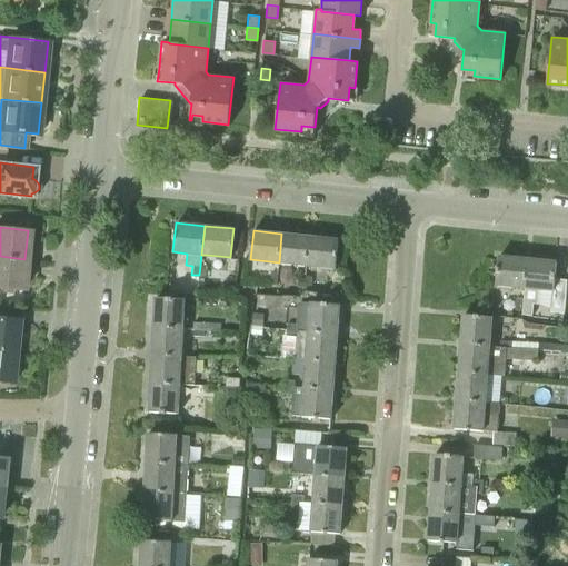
[(281,234),(279,262),(307,265),(309,236),(281,234)]
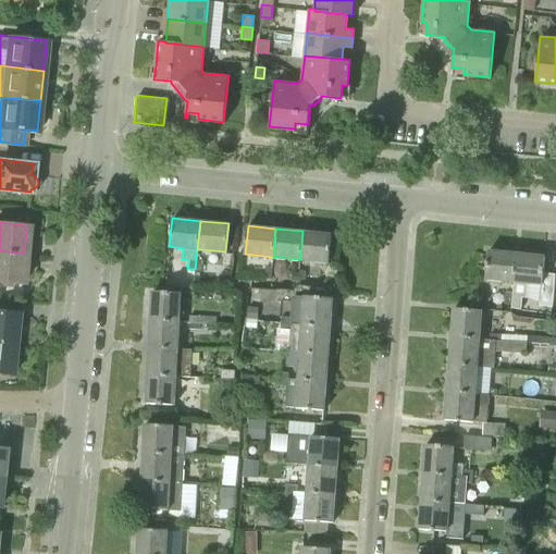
[(303,231),(300,259),(328,262),(330,234),(303,231)]
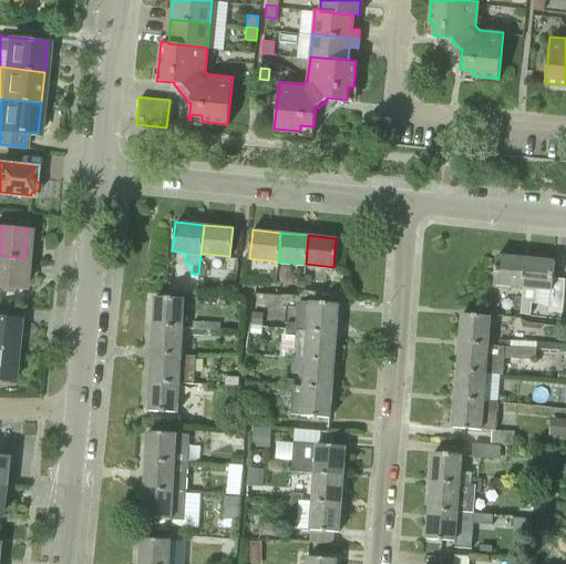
[(24,258),(0,255),(0,285),(22,287),(24,258)]
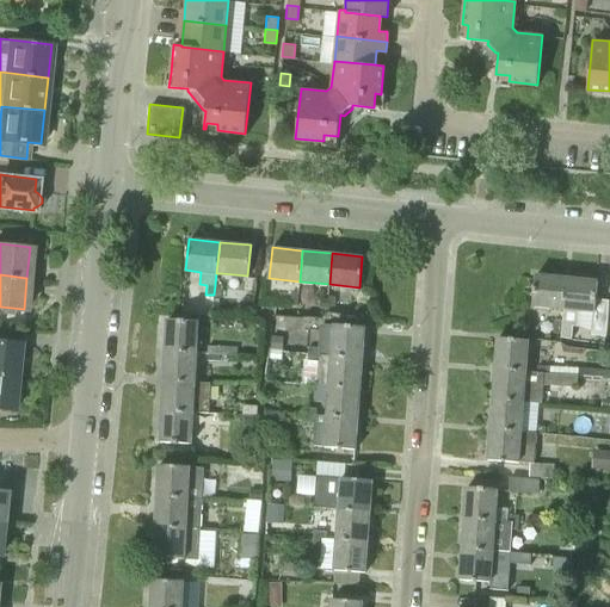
[(533,304),(562,307),(566,277),(535,274),(533,304)]
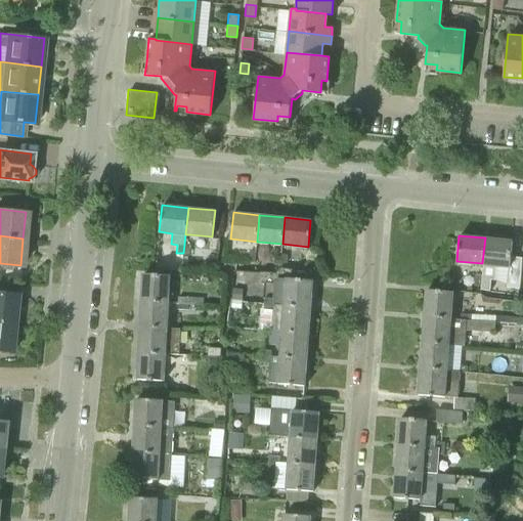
[(485,237),(482,263),(480,288),(490,289),(491,277),(496,277),(497,266),(508,267),(507,285),(519,287),(521,256),(510,255),(511,241),(485,237)]
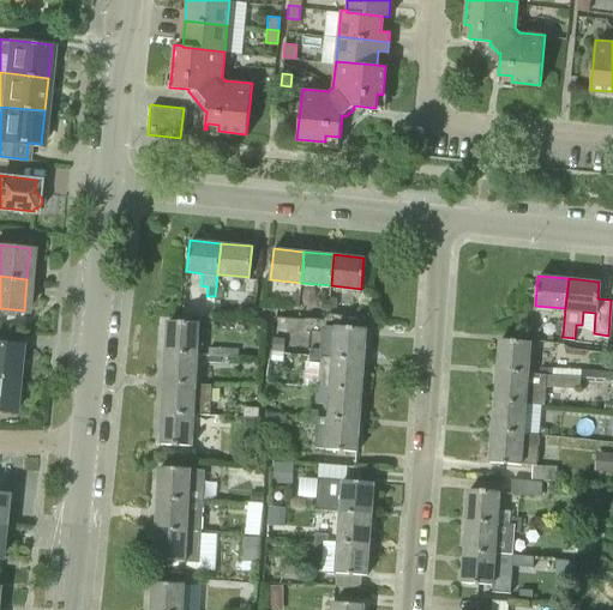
[(168,320),(166,351),(197,354),(199,321),(168,320)]
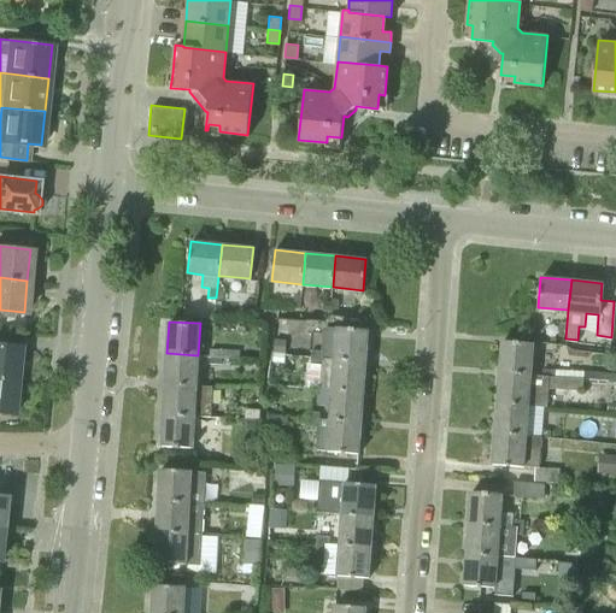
[(310,358),(321,358),(365,361),(368,330),(338,328),(322,326),(321,348),(311,348),(310,358)]
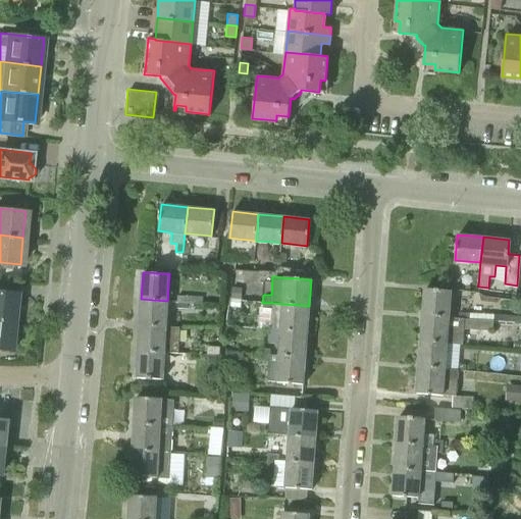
[(231,286),(231,297),(241,297),(241,286),(231,286)]
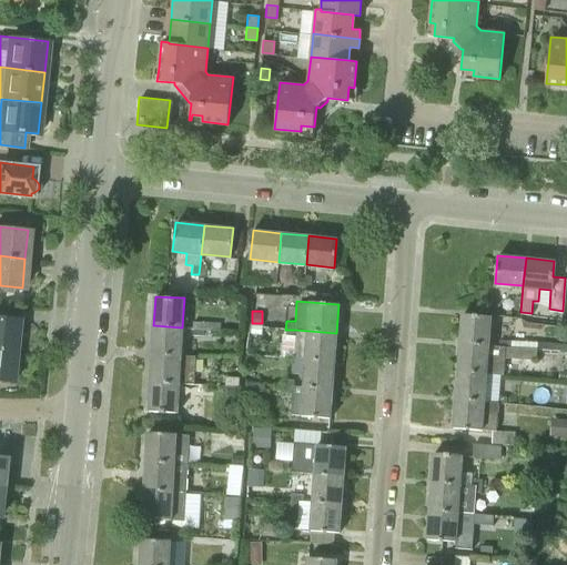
[(461,343),(488,345),(490,316),(463,314),(461,343)]
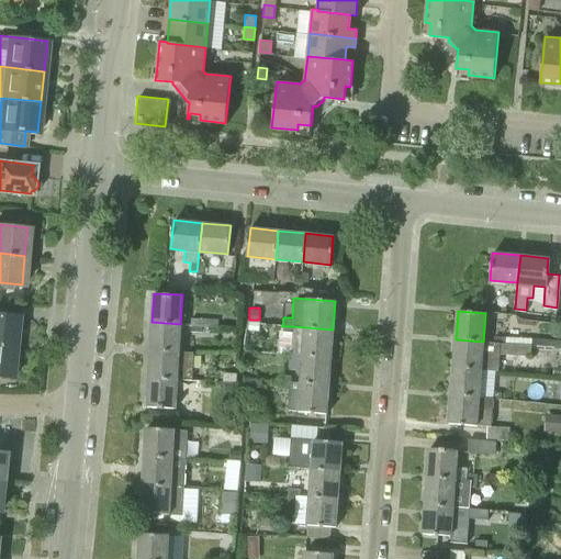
[(0,344),(15,346),(19,315),(0,313),(0,344)]
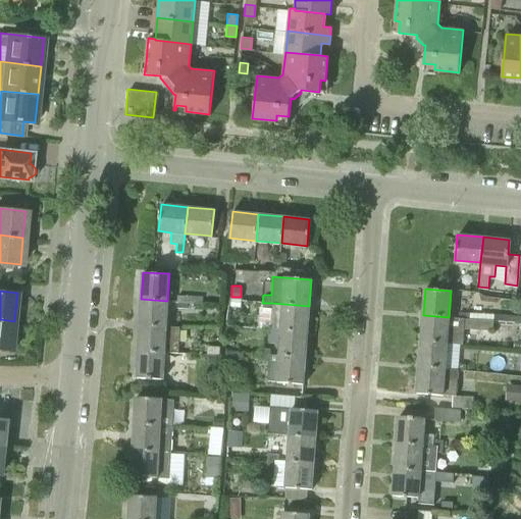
[(176,301),(187,301),(202,302),(203,295),(177,294),(176,301)]
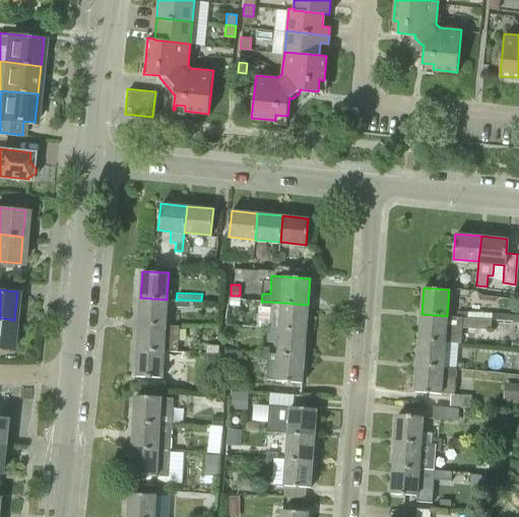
[(240,297),(231,296),(230,303),(239,304),(240,297)]
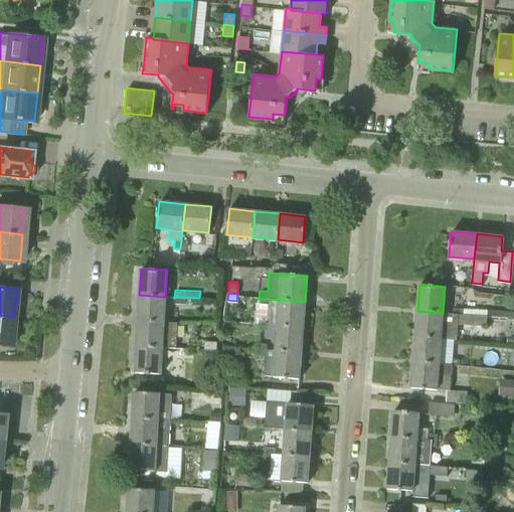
[(165,297),(139,295),(138,320),(164,322),(165,297)]
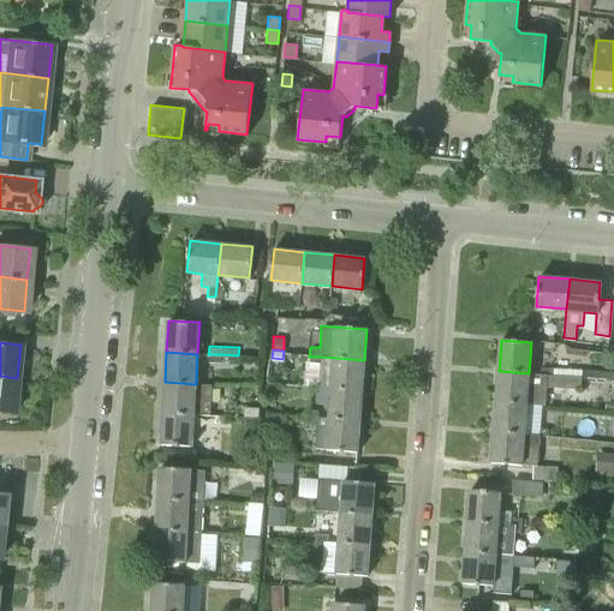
[(364,360),(320,357),(317,383),(332,384),(332,388),(362,390),(364,360)]
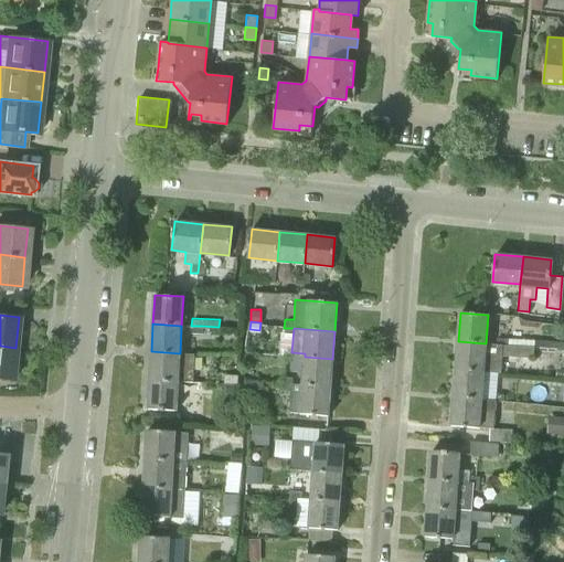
[(456,369),(483,371),(500,372),(501,353),(532,356),(534,345),(507,343),(495,342),(489,342),(489,343),(486,343),(458,341),(456,369)]
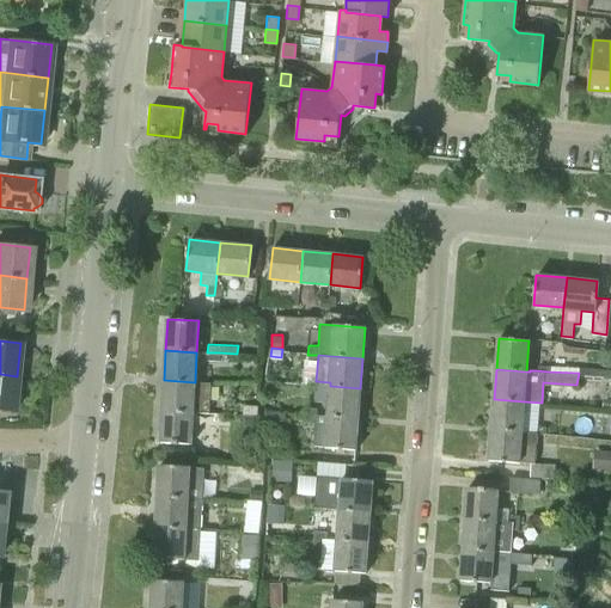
[(17,376),(0,374),(0,407),(13,410),(17,376)]
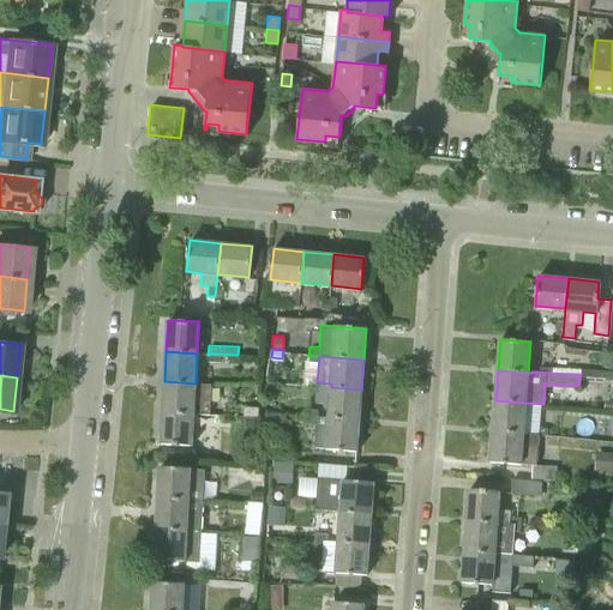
[(196,384),(164,381),(163,411),(193,412),(196,384)]
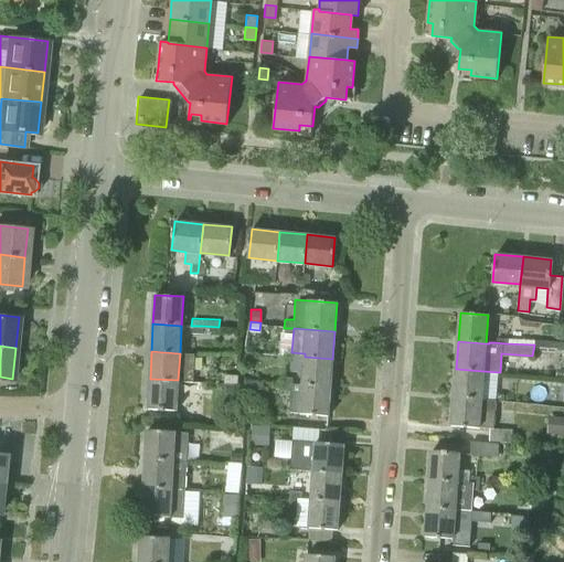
[(332,359),(305,357),(304,384),(331,386),(332,359)]
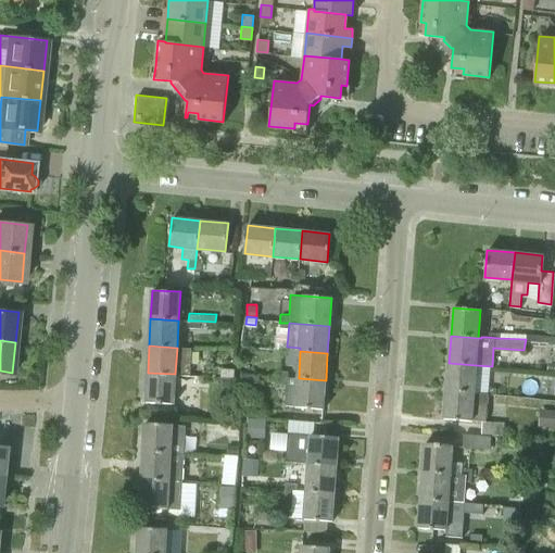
[(446,390),(474,392),(476,365),(449,363),(446,390)]
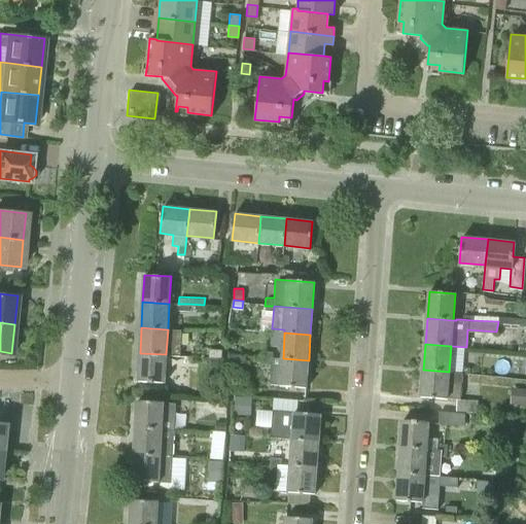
[(221,356),(221,348),(209,348),(209,356),(221,356)]
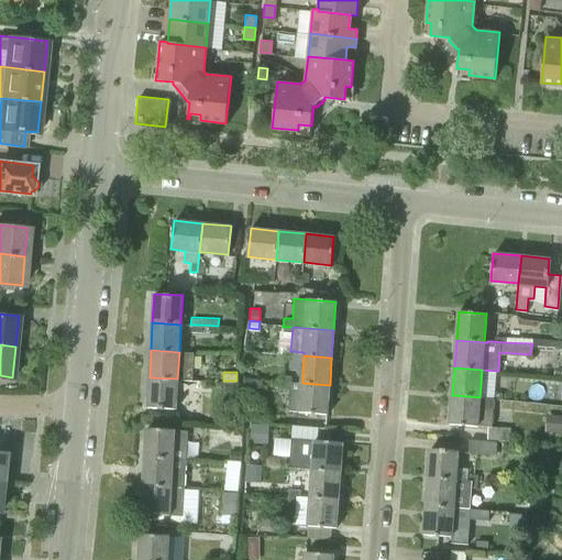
[(177,379),(150,377),(147,406),(176,408),(177,379)]
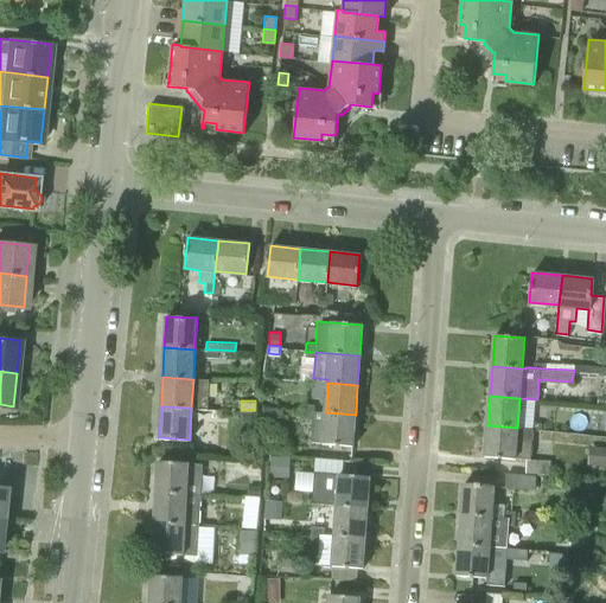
[(262,406),(261,423),(280,424),(281,408),(262,406)]
